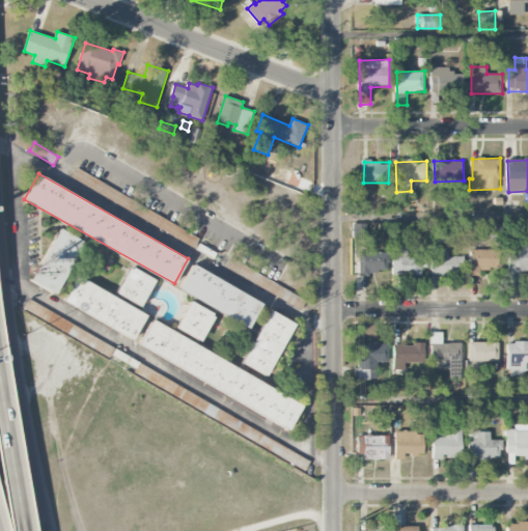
[(356,238),(367,239),(368,224),(357,223),(356,238)]
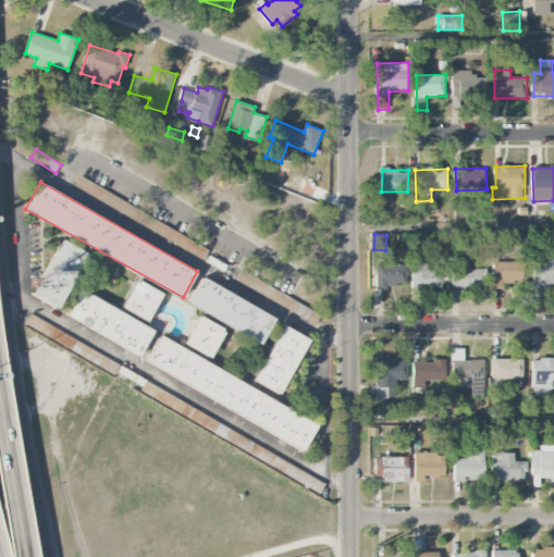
[(60,309),(90,254),(63,238),(33,294),(60,309)]
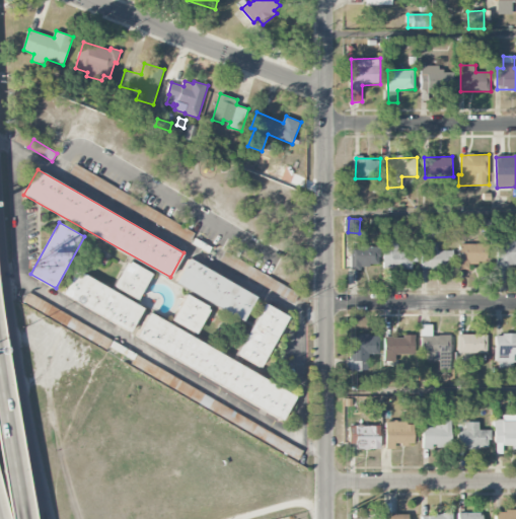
[(385,270),(413,269),(412,249),(400,249),(399,237),(384,238),(385,270)]
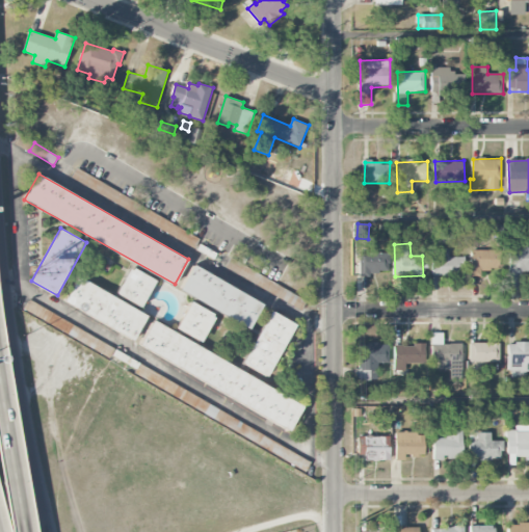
[(528,245),(510,246),(511,289),(523,289),(523,272),(528,271),(528,245)]
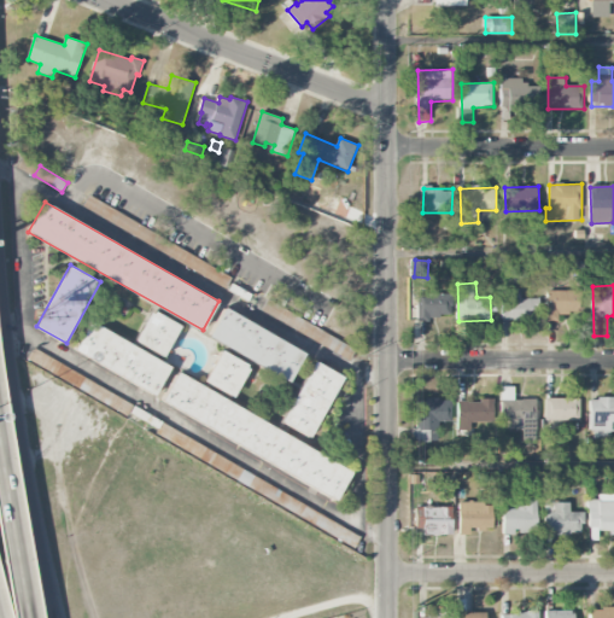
[(419,319),(452,318),(452,293),(438,295),(438,286),(427,286),(428,293),(419,293),(419,319)]
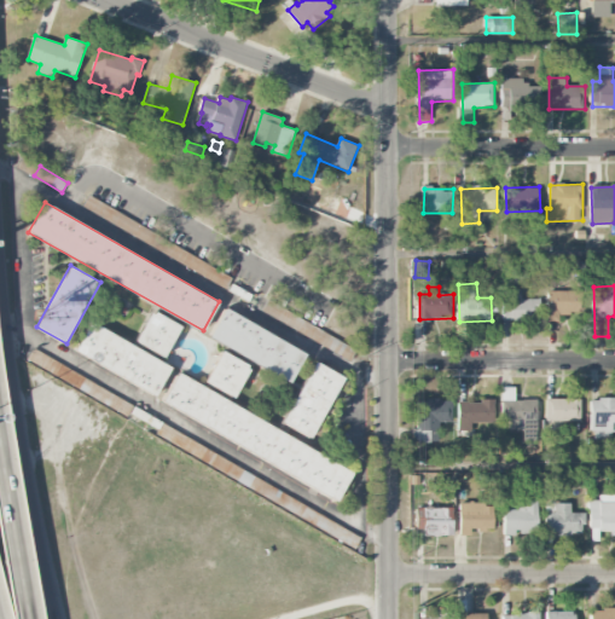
[(523,289),(503,290),(504,322),(540,320),(540,299),(523,300),(523,289)]
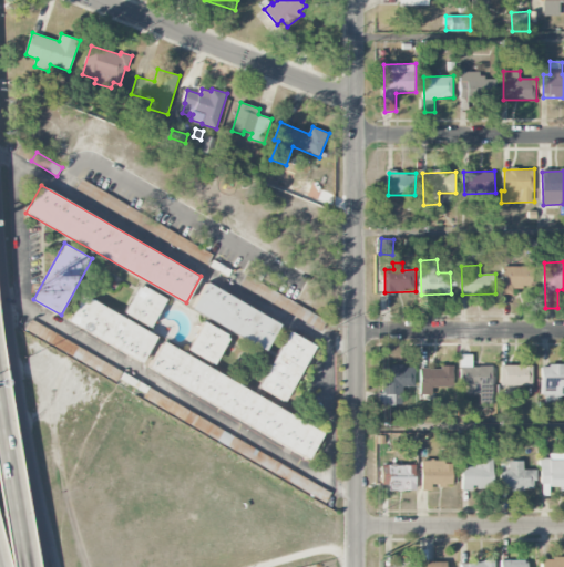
[(514,295),(514,287),(534,287),(535,267),(504,266),(503,295),(514,295)]
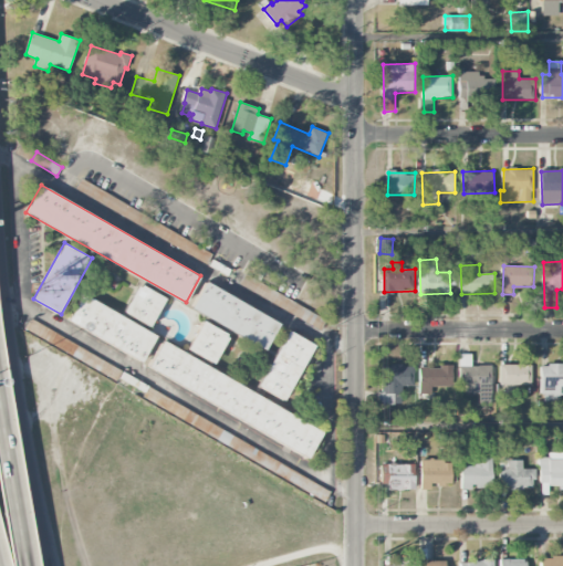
[(191,308),(266,349),(281,323),(207,281),(191,308)]
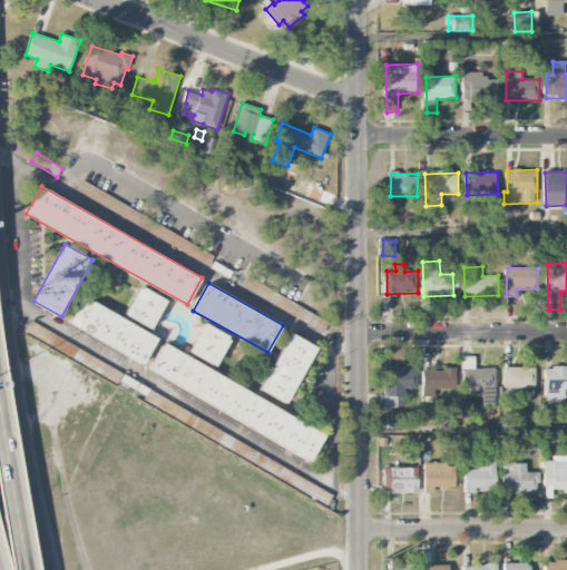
[(125,313),(150,328),(168,301),(143,285),(125,313)]
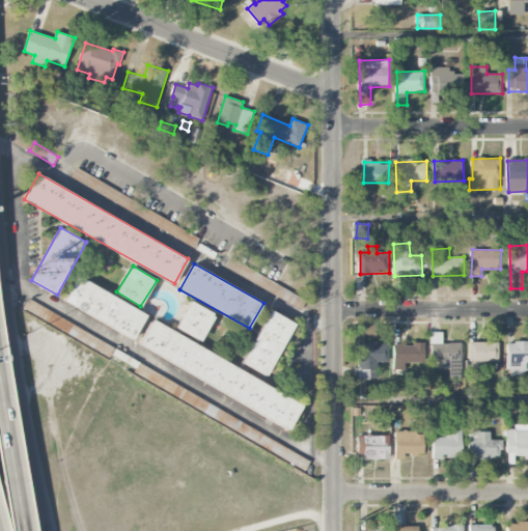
[(63,300),(133,339),(147,313),(78,275),(63,300)]
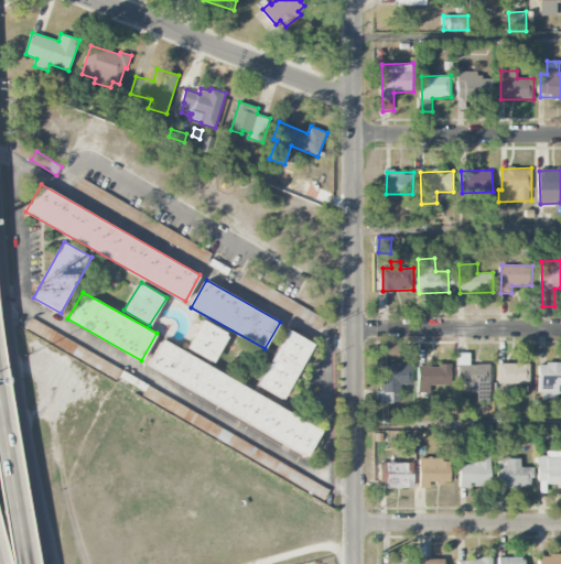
[(187,347),(214,361),(229,333),(203,320),(187,347)]
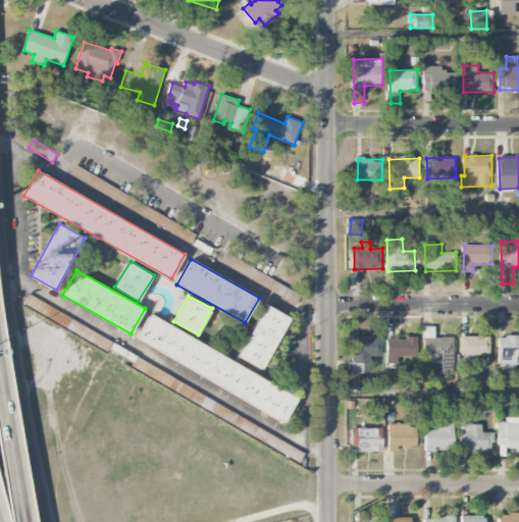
[(292,318),(266,304),(237,356),(262,370),(292,318)]
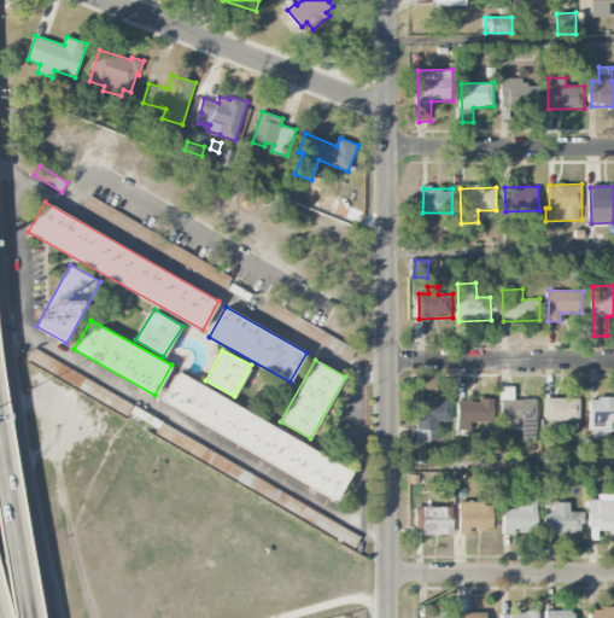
[(337,500),(354,470),(179,372),(162,402),(337,500)]
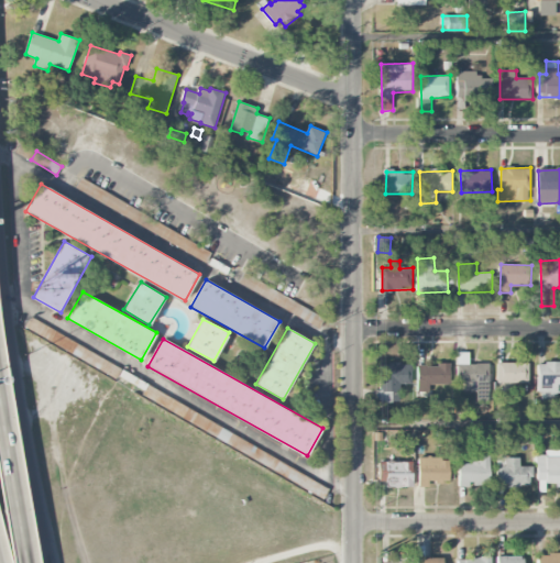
[(459,384),(465,384),(465,392),(490,392),(491,364),(470,364),(470,353),(460,352),(459,384)]
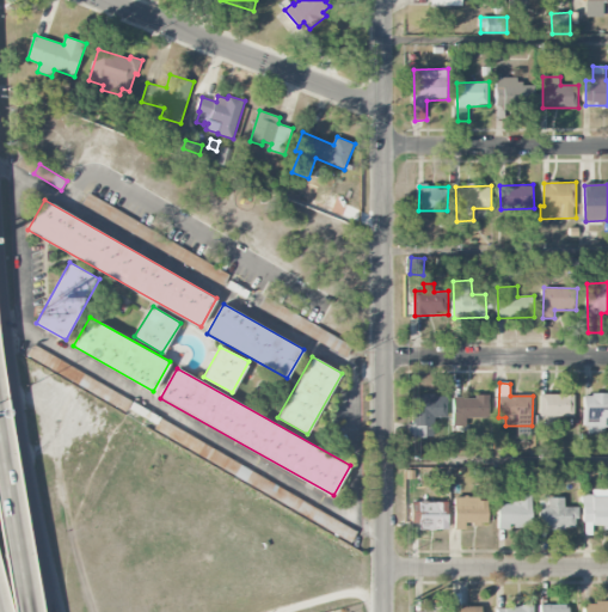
[(413,395),(413,424),(409,424),(409,438),(434,438),(434,417),(448,417),(449,395),(413,395)]
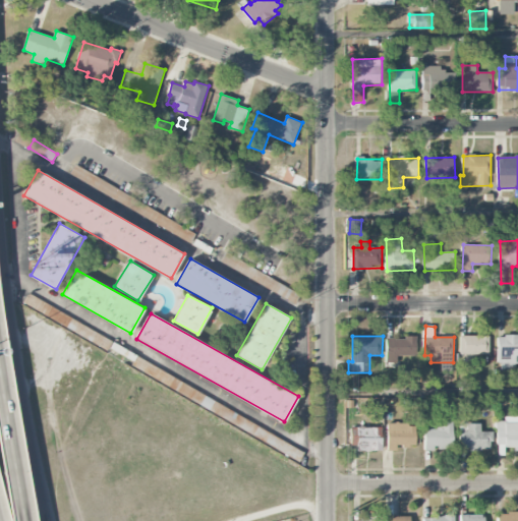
[(491,354),(491,336),(461,336),(461,355),(491,354)]
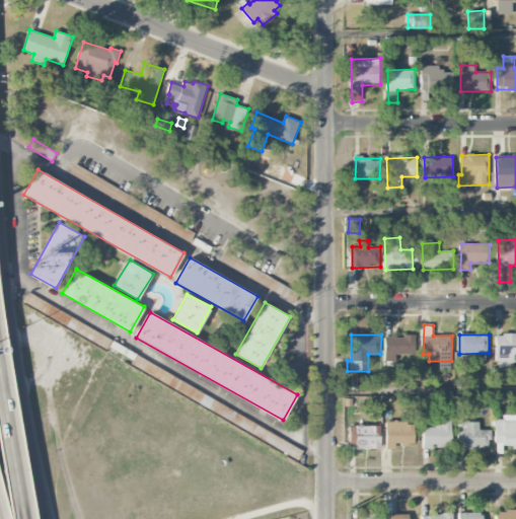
[(515,335),(498,335),(498,368),(514,368),(514,362),(515,362),(515,335)]
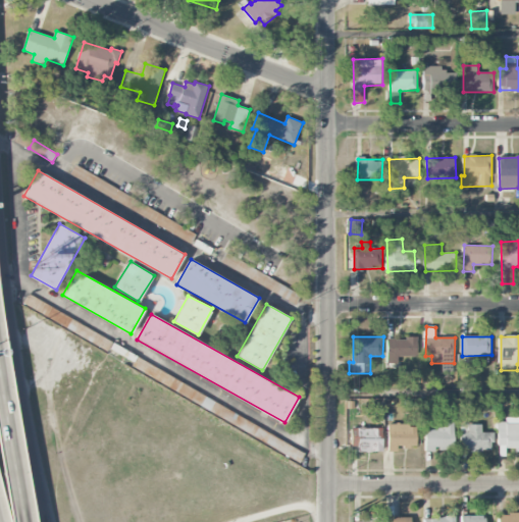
[(400,356),(418,357),(419,338),(388,337),(387,363),(399,364),(400,356)]
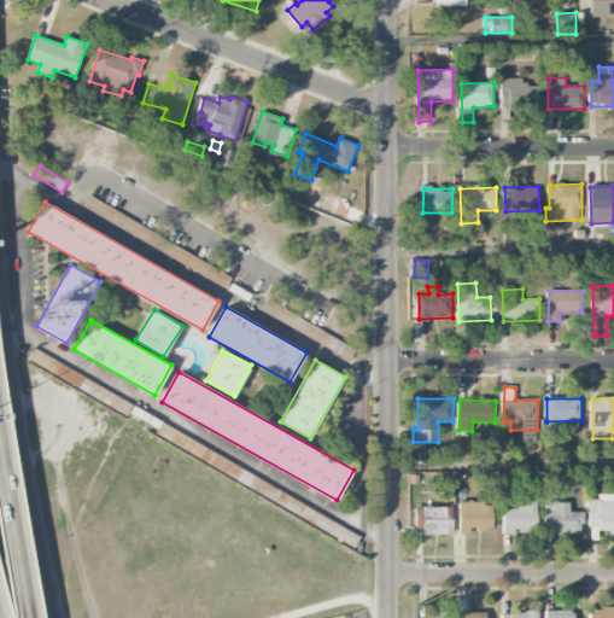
[(357,546),(363,534),(152,420),(146,431),(357,546)]
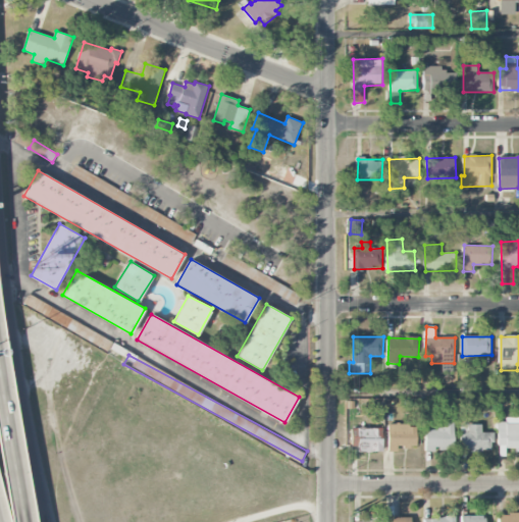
[(426,430),(427,451),(456,451),(456,421),(439,421),(439,429),(426,430)]
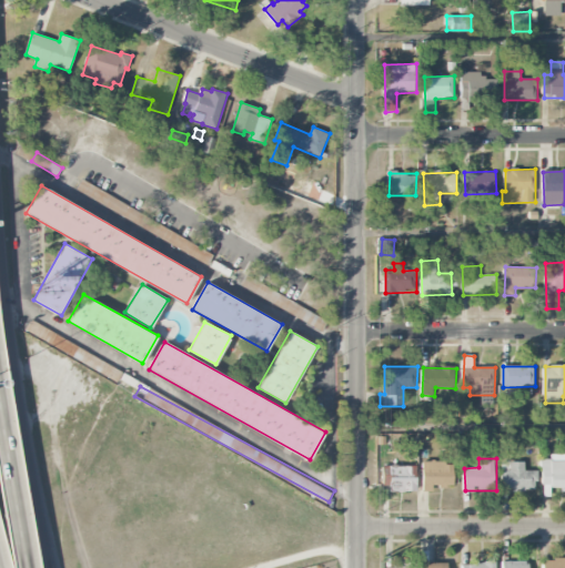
[(424,462),(423,490),(433,490),(433,486),(455,486),(456,463),(424,462)]
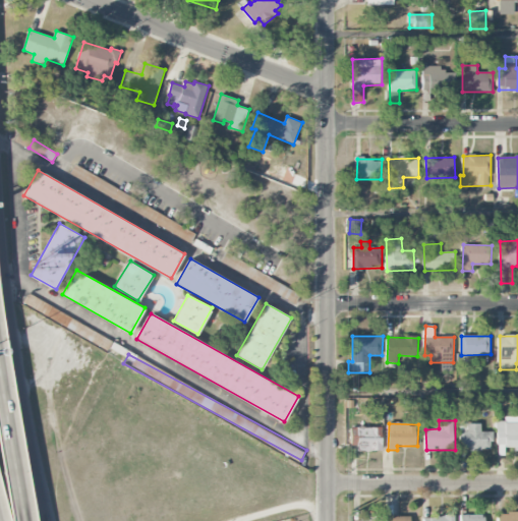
[(494,431),(482,431),(482,423),(461,424),(461,450),(494,449),(494,431)]
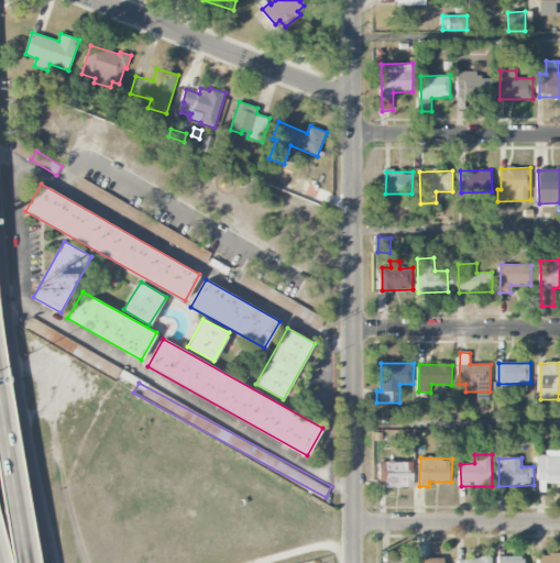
[(380,462),(381,482),(393,481),(393,487),(414,486),(414,462),(380,462)]
